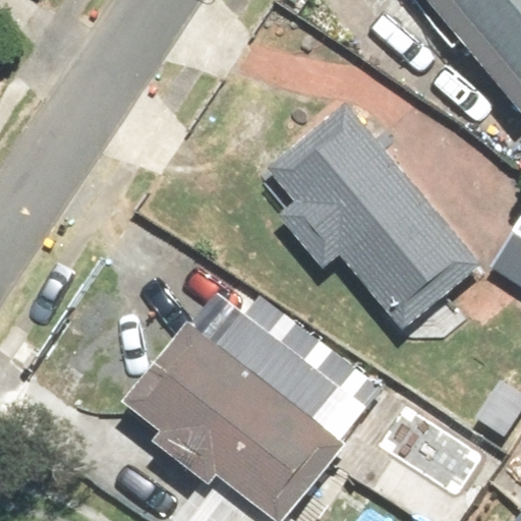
[(520,0),(422,0),(520,118),(520,117),(520,0)]
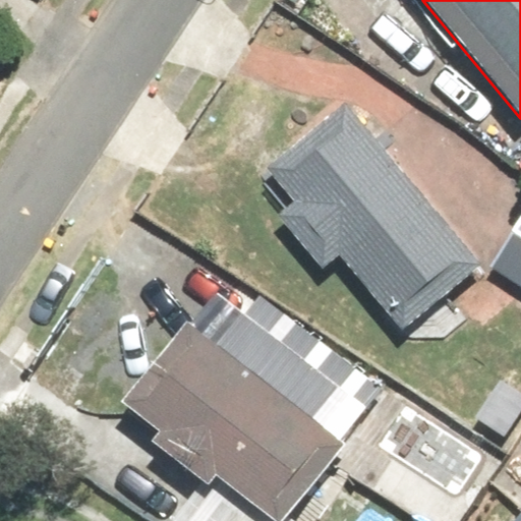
[(291,199),(273,216),(324,274),(343,257),(402,327),(479,258),(345,103),(267,170),(291,199)]
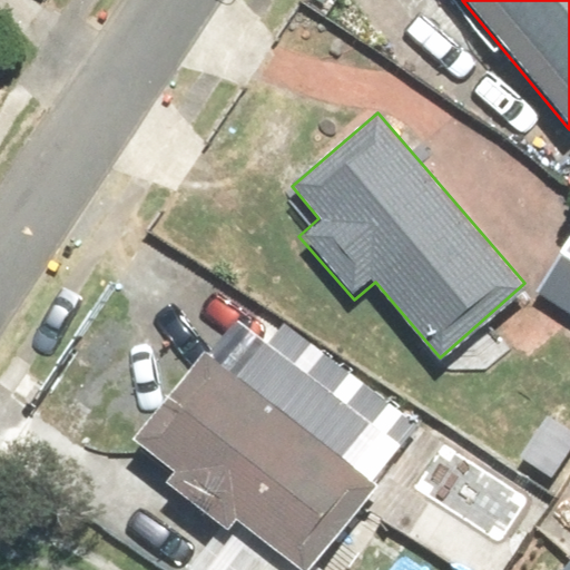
[(569,236),(534,292),(569,314),(569,236)]
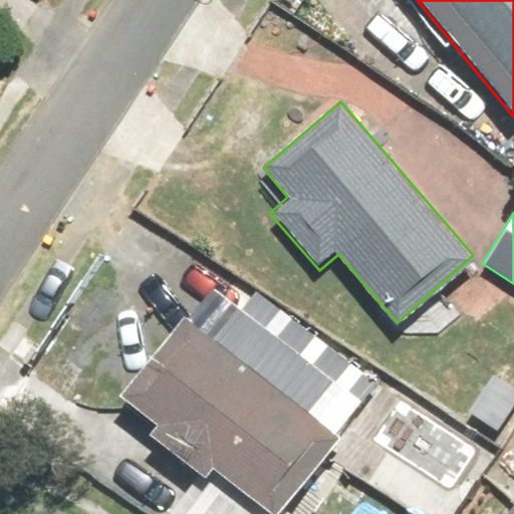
[(147,436),(197,474),(168,512),(170,513),(283,513),(380,386),(247,283),(207,336),(181,316),(118,399),(155,426),(147,436)]
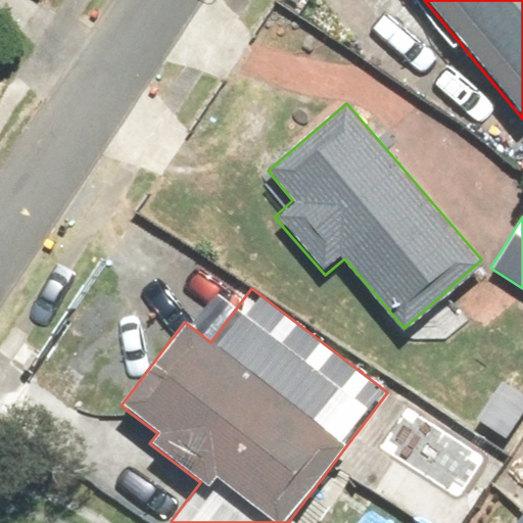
[(522,522),(522,502),(505,522),(522,522)]
